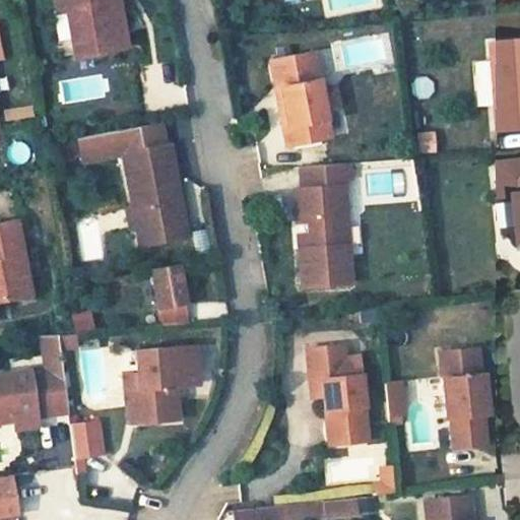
[(118,0),(56,0),(58,8),(72,5),(80,53),(126,46),(118,0)]
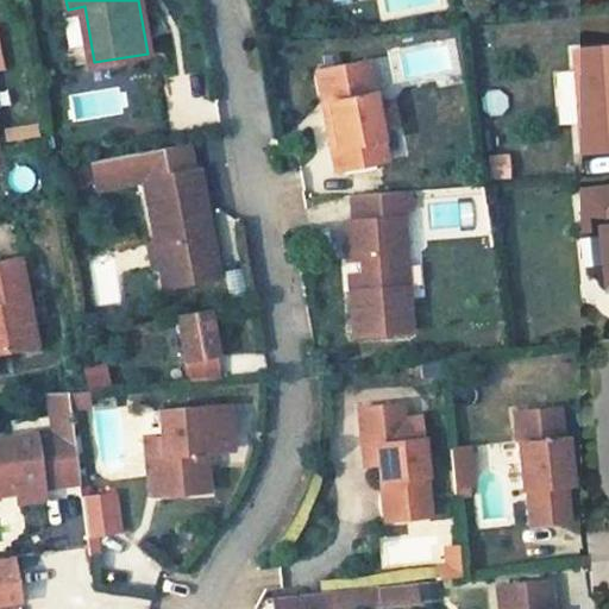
[(85,6),(79,8),(87,63),(94,62),(85,6)]
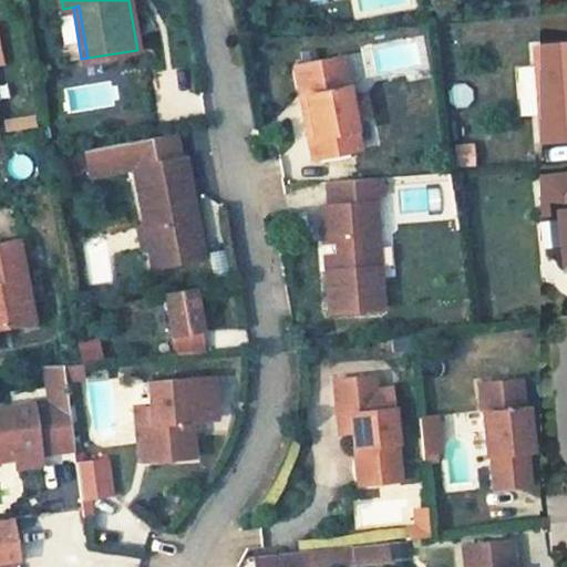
[(566,48),(532,51),(539,147),(566,145),(566,48)]
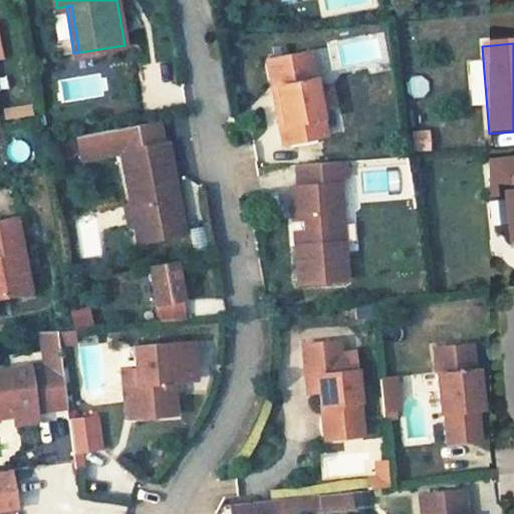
[(309,55),(265,64),(281,149),(324,141),(319,112),(315,93),(309,55)]
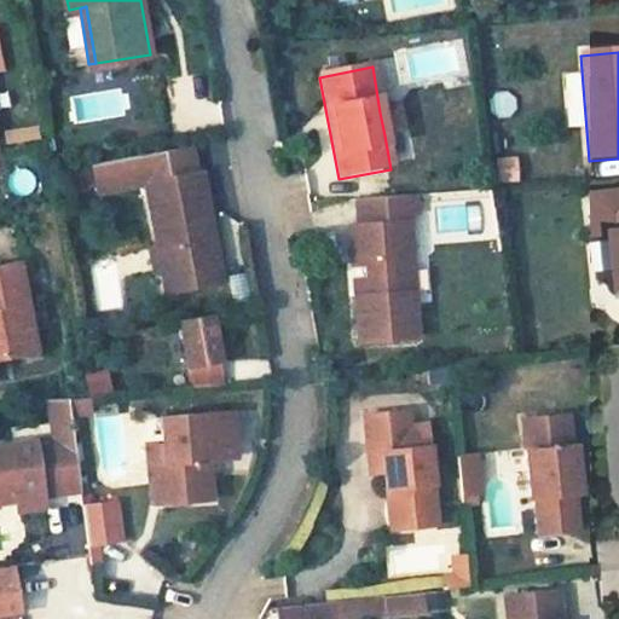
[(395,109),(380,113),(385,136),(399,133),(395,109)]
